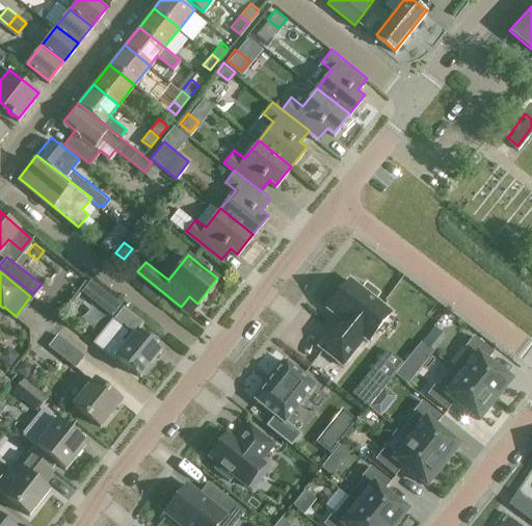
[(380,290),(367,280),(362,286),(350,278),(327,306),(341,316),(319,343),(342,362),(364,335),(368,338),(391,310),(375,296),(380,290)]
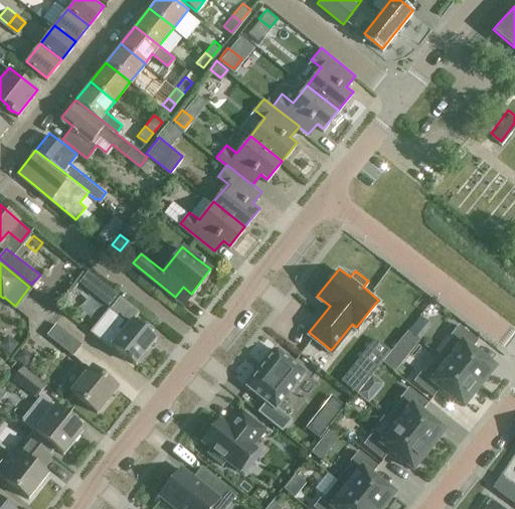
[(115,344),(121,349),(136,362),(156,338),(132,319),(139,310),(124,297),(120,294),(92,328),(113,347),(115,344)]
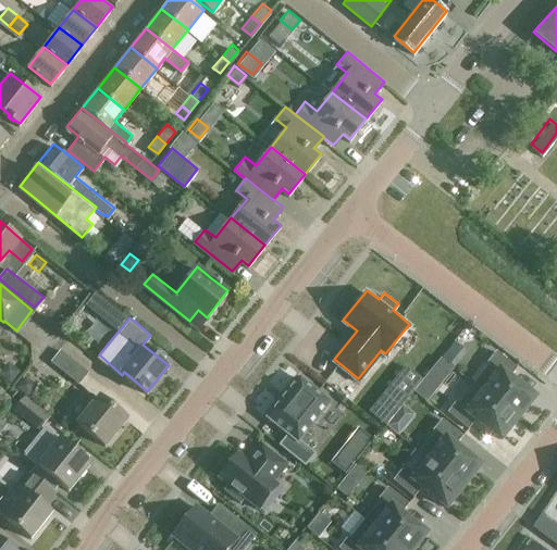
[(79,382),(89,371),(60,348),(51,360),(79,382)]
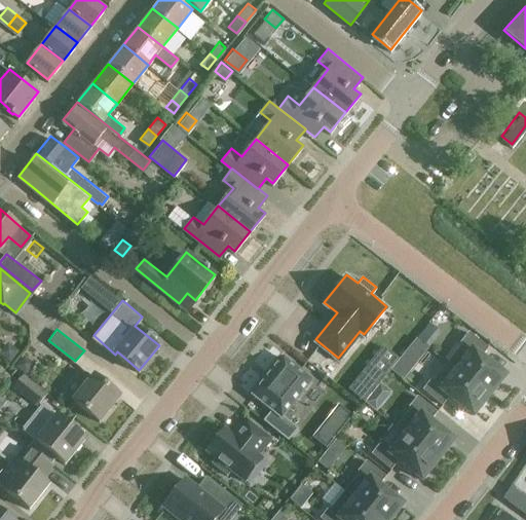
[(447,360),(488,393),(503,373),(481,355),(488,345),(468,329),(459,340),(461,341),(447,360)]
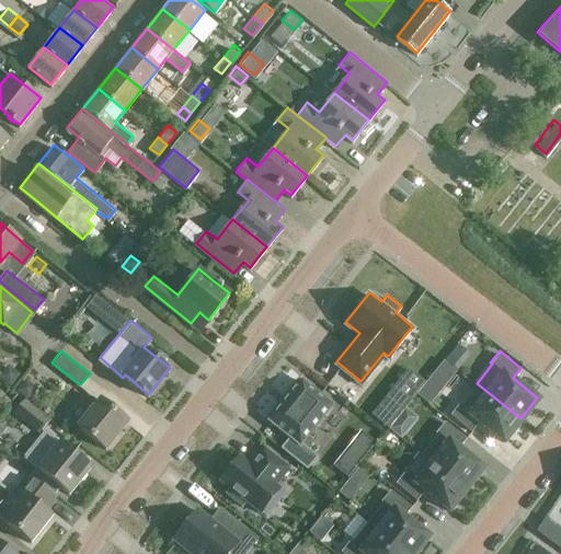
[(24,376),(14,388),(24,396),(27,397),(33,391),(32,382),(24,376)]
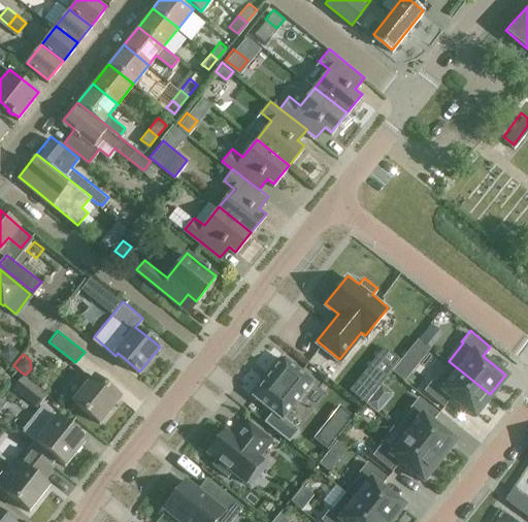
[(284,356),(254,394),(272,410),(264,420),(289,439),(297,429),(283,417),(312,380),(284,356)]
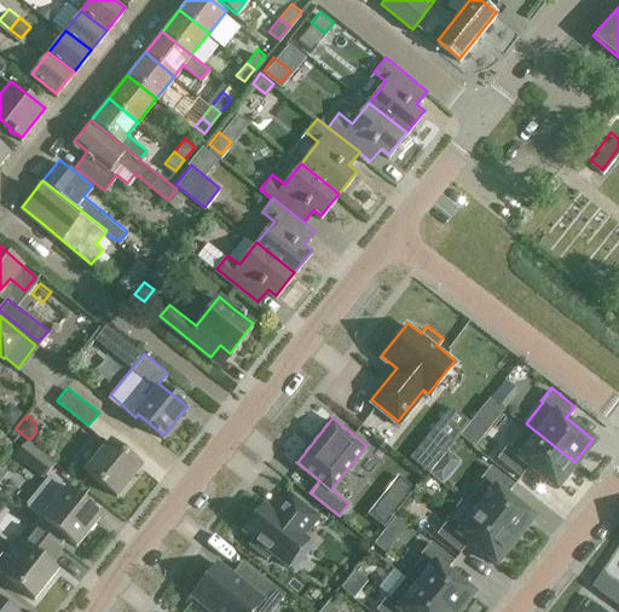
[(574,462),(526,423),(509,445),(507,443),(497,456),(520,474),(530,463),(556,485),(574,462)]
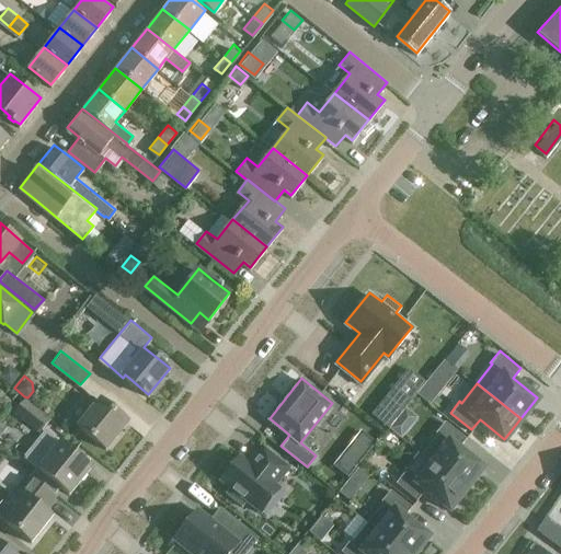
[(395,384),(385,395),(402,410),(411,397),(395,384)]
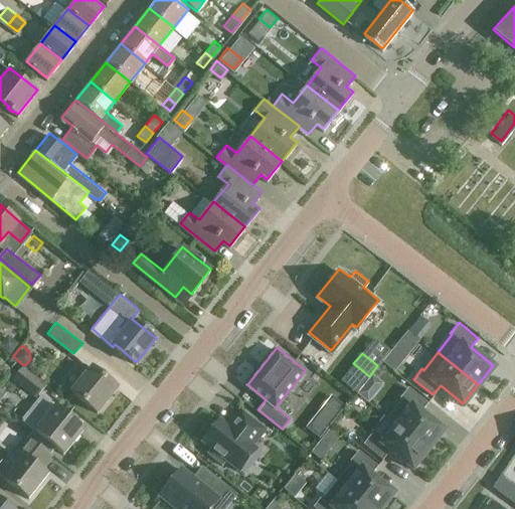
[(45,383),(37,376),(25,365),(22,364),(13,376),(36,394),(45,383)]
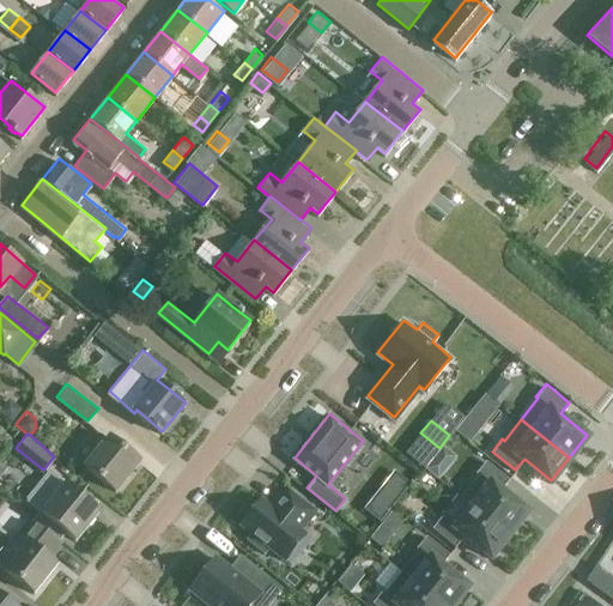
[(139,459),(121,443),(110,434),(86,464),(97,473),(115,489),(139,459)]
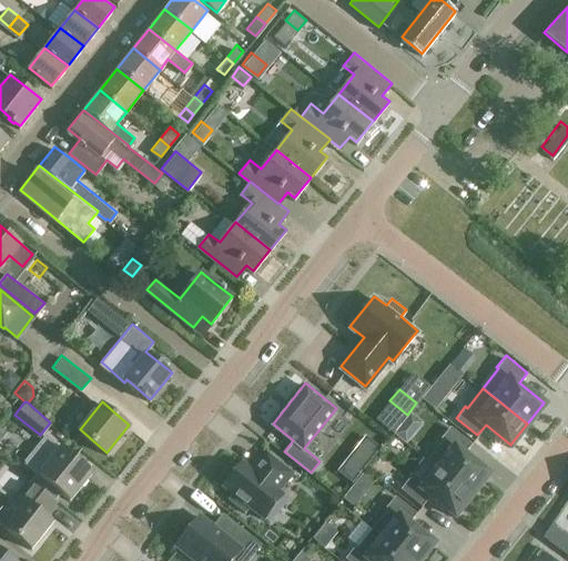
[(396,428),(394,430),(406,440),(411,434),(409,425),(403,420),(396,428)]
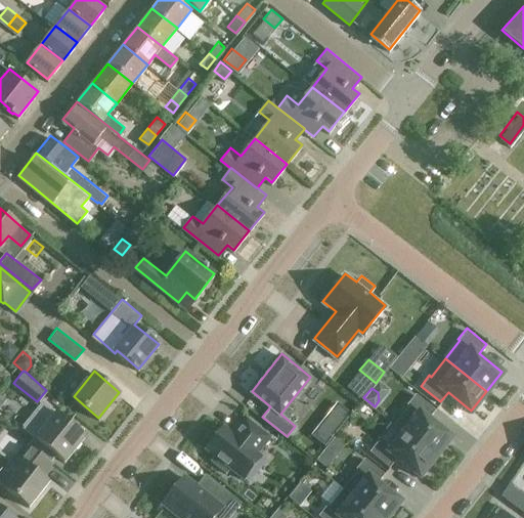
[(402,429),(435,455),(450,436),(428,418),(435,407),(416,392),(406,402),(408,404),(394,423),(401,429),(402,429)]
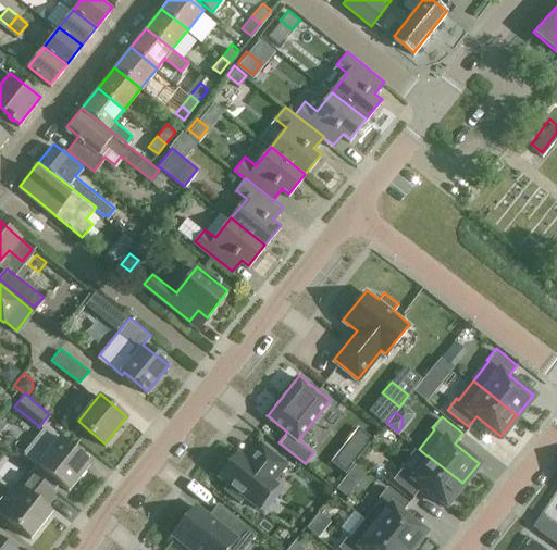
[(375,433),(360,421),(332,457),(347,469),(375,433)]
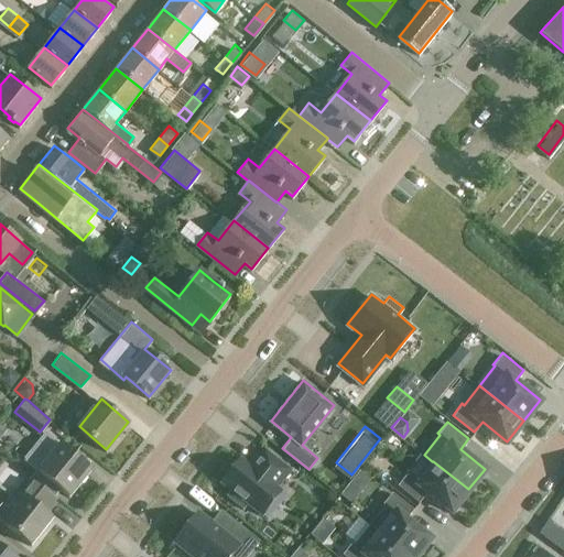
[(23,457),(52,480),(69,494),(91,467),(46,429),(23,457)]
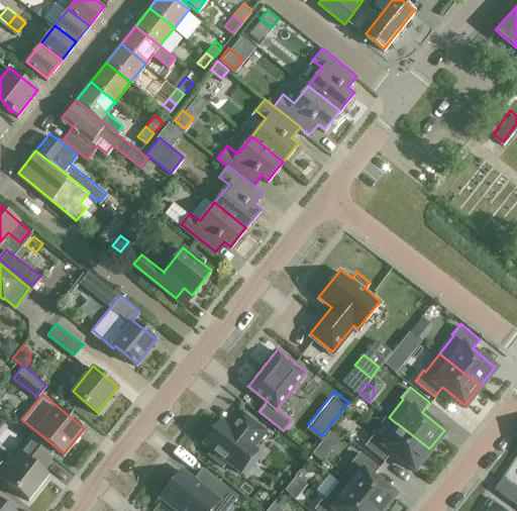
[(267,429),(243,411),(230,426),(221,419),(203,440),(212,447),(208,452),(223,465),(227,461),(240,470),(257,448),(253,444),(267,429)]
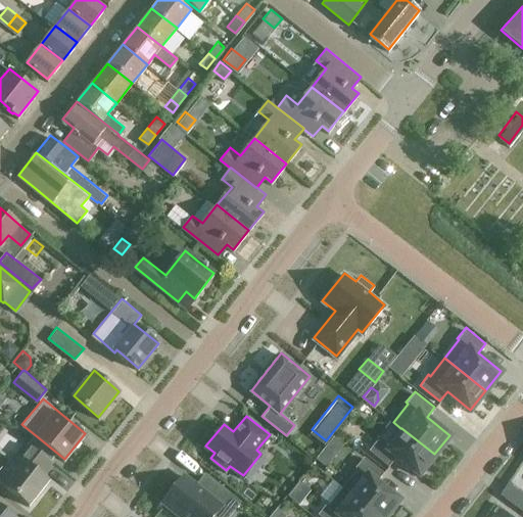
[(419,473),(434,454),(401,428),(400,428),(387,445),(377,438),(369,449),(388,465),(396,455),(419,473)]
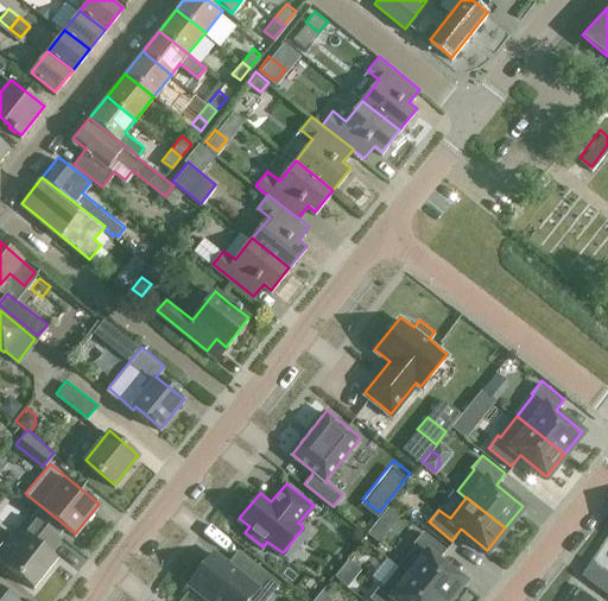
[(2,541),(0,542),(0,558),(33,586),(56,557),(48,551),(62,535),(33,512),(19,530),(26,536),(14,550),(2,541)]
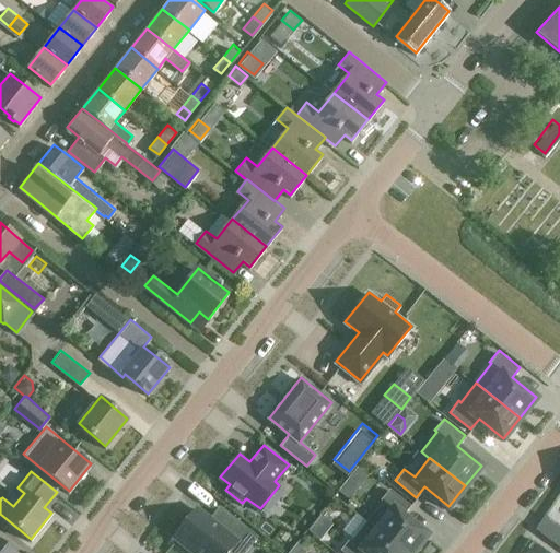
[(366,519),(409,552),(411,552),(427,533),(403,514),(410,504),(389,486),(381,498),(382,499),(366,519)]
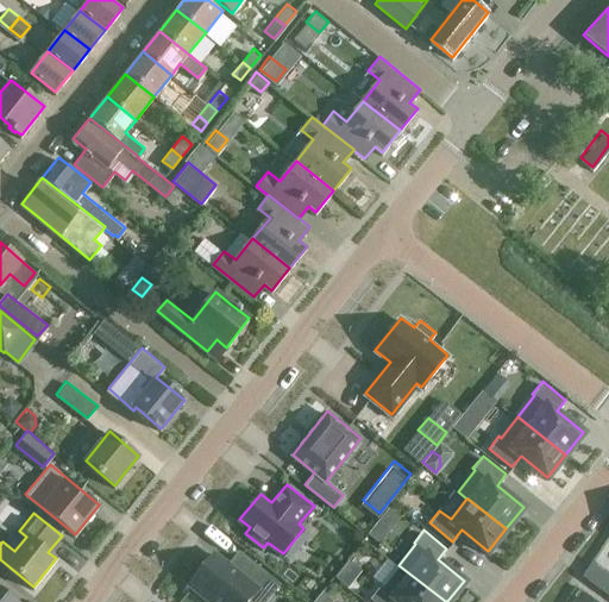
[(262,601),(280,582),(239,550),(228,563),(214,551),(188,583),(212,601),(246,601),(249,600),(252,601),(262,601)]
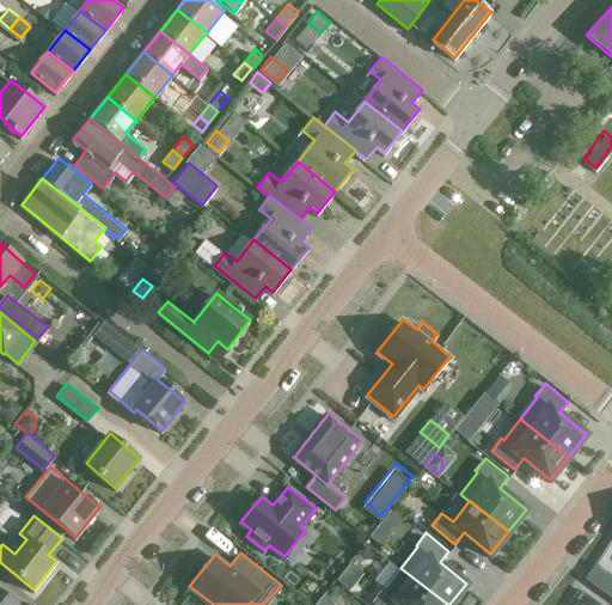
[(447,604),(401,568),(384,590),(381,587),(372,600),(378,604),(447,604)]
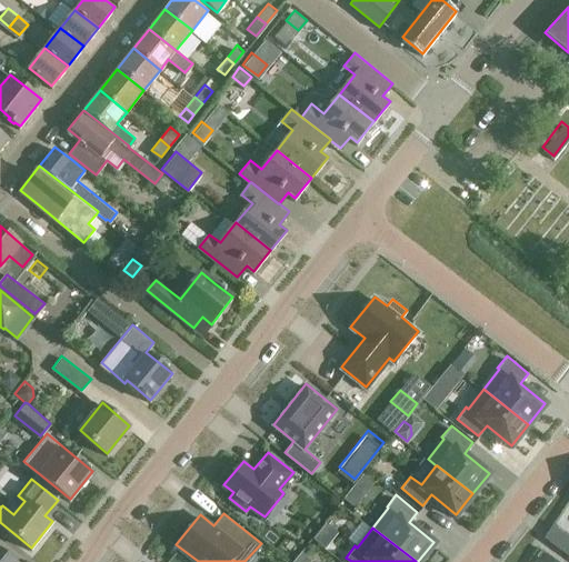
[(319,529),(313,537),(325,547),(331,538),(319,529)]
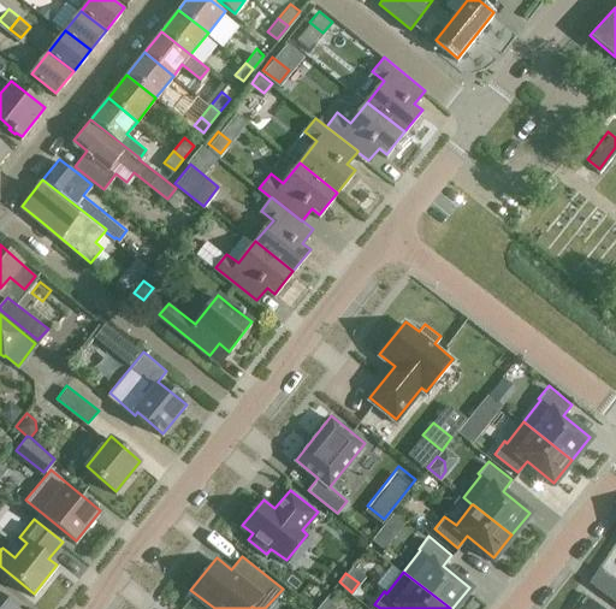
[(615,589),(610,584),(604,591),(615,601),(615,598),(615,589)]
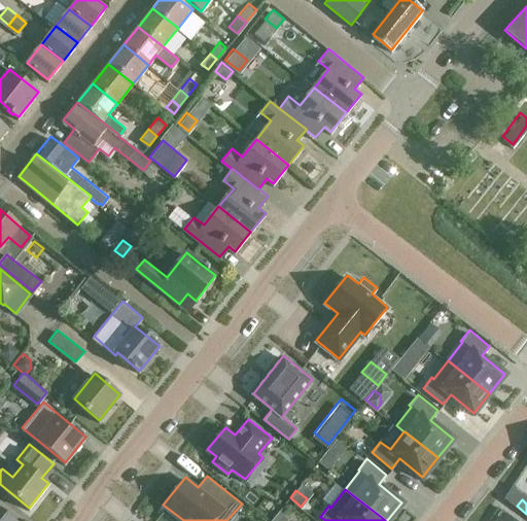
[(0,520),(14,520),(1,510),(0,509),(0,520)]
